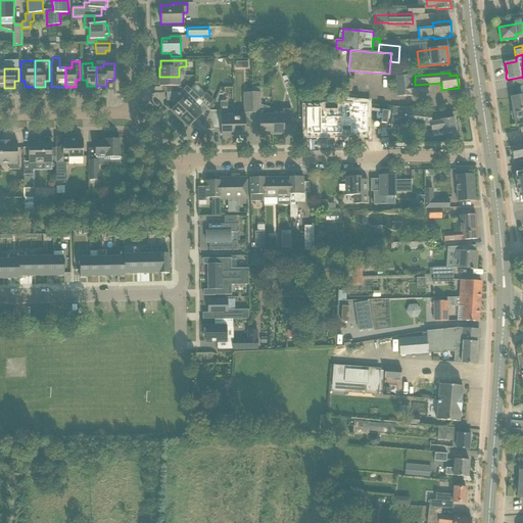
[(427,84),(415,85),(415,79),(411,79),(411,76),(395,77),(396,97),(412,96),(428,95),(427,84)]
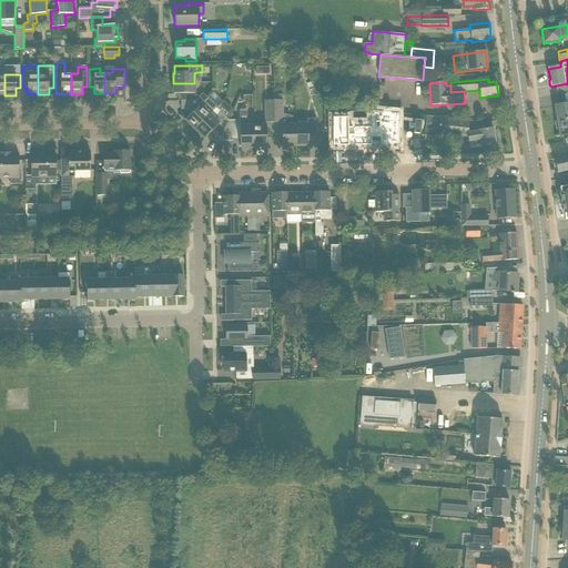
[(181,94),(181,101),(195,101),(199,98),(194,93),(194,83),(173,83),(173,94),(181,94)]
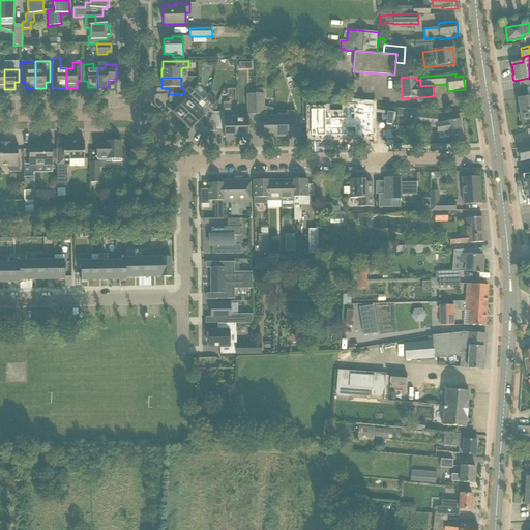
[(181,121),(201,100),(202,99),(194,92),(188,87),(185,91),(182,94),(169,94),(169,102),(178,102),(180,105),(173,113),(181,121)]
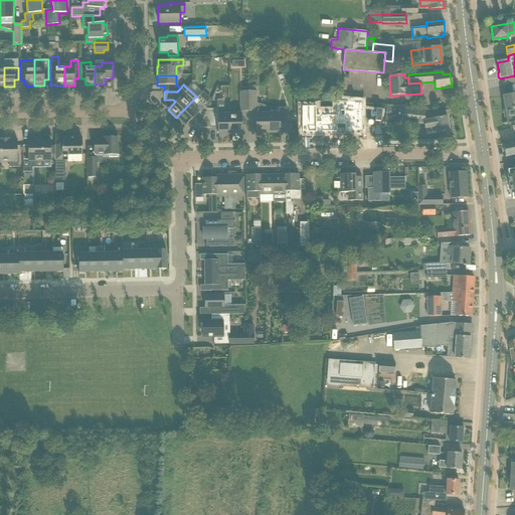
[(248,111),(247,92),(240,92),(240,112),(248,111)]
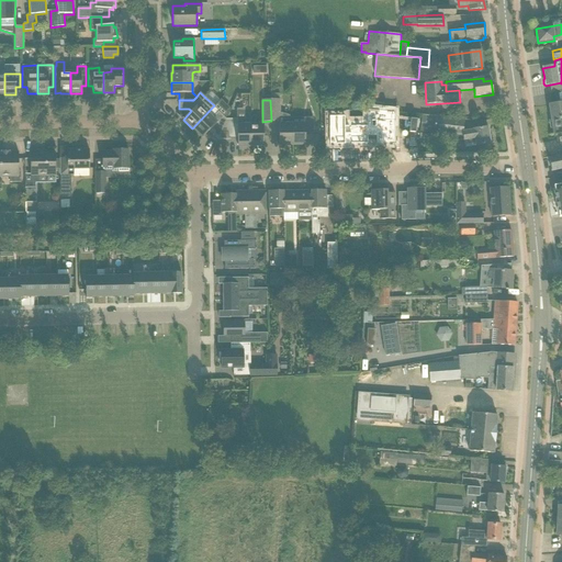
[(280,100),(270,100),(271,121),(280,121),(280,100)]
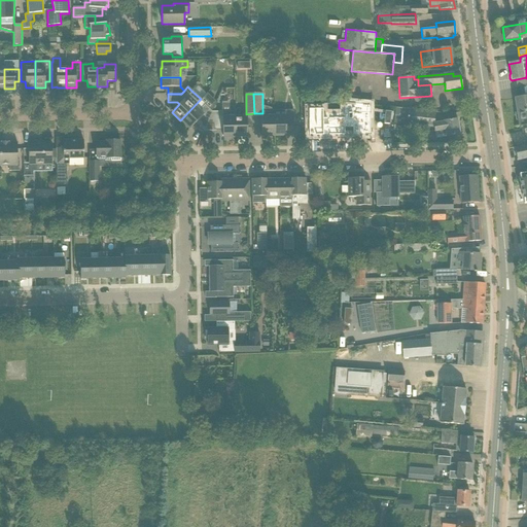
[(526,96),(515,99),(517,112),(526,110),(526,96)]
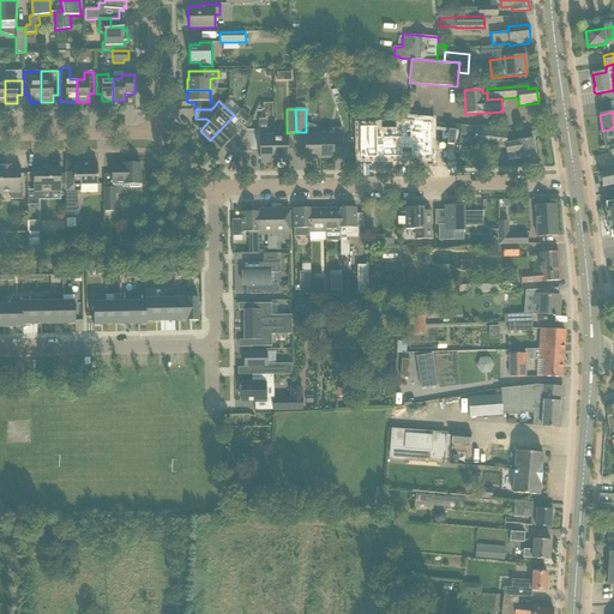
[(238,152),(247,131),(239,122),(233,116),(210,140),(221,150),(230,140),(235,145),(233,148),(238,152)]
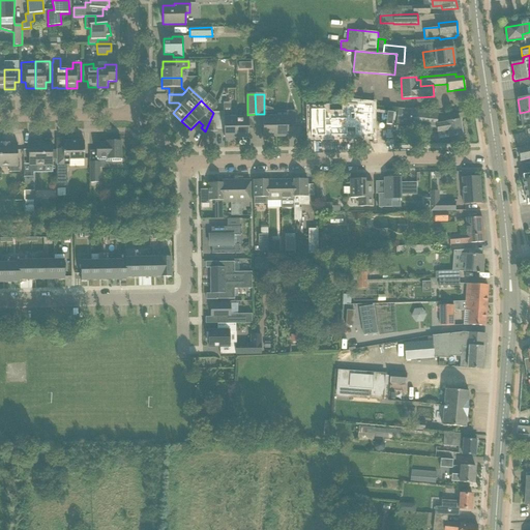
[(326,108),(311,108),(311,136),(347,136),(347,131),(354,131),(354,136),(373,136),(373,106),(347,102),(347,117),(326,117),(326,108)]
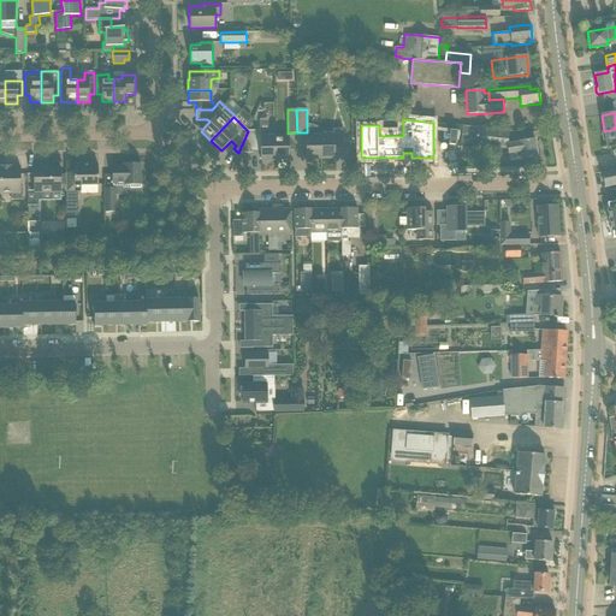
[(535,148),(534,140),(519,142),(519,143),(508,144),(509,131),(477,128),(466,126),(462,125),(460,144),(463,144),(504,149),(504,154),(508,154),(509,163),(521,160),(526,159),(538,158),(537,155),(539,155),(539,154),(538,149),(535,148)]
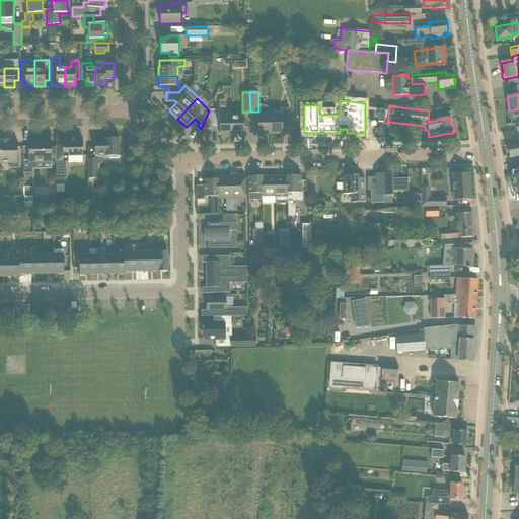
[(270,134),(270,115),(270,108),(268,108),(267,106),(262,108),(262,115),(257,115),(257,124),(257,134),(270,134)]
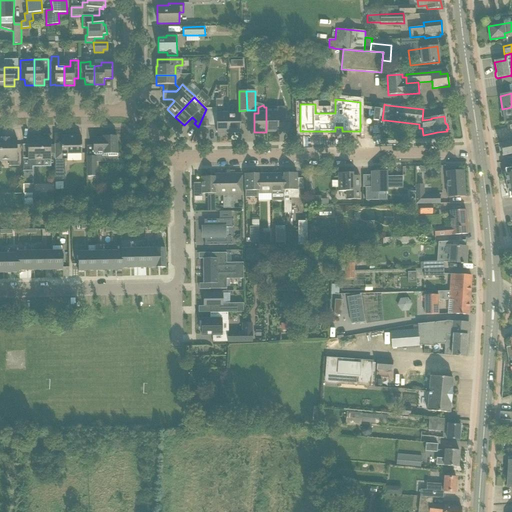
[(277,113),(266,113),(266,132),(278,132),(278,121),(285,121),(285,107),(277,107),(277,113)]
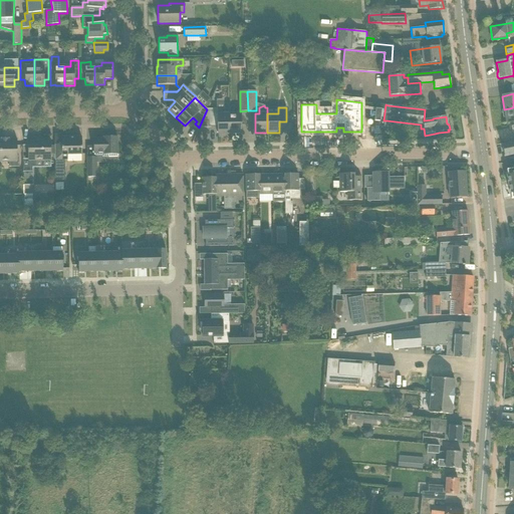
[(513,107),(504,109),(504,110),(502,110),(503,117),(505,116),(506,123),(513,121),(513,107)]
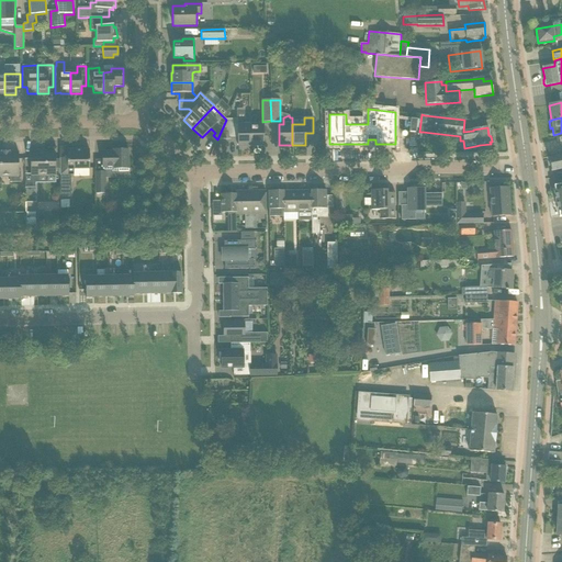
[(226,120),(217,139),(231,139),(229,134),(237,134),(237,146),(250,146),(250,125),(250,119),(226,120)]
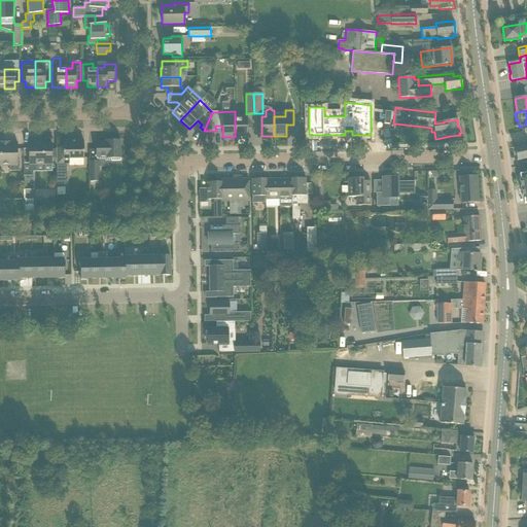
[(247,117),(235,117),(235,137),(247,137),(247,117)]
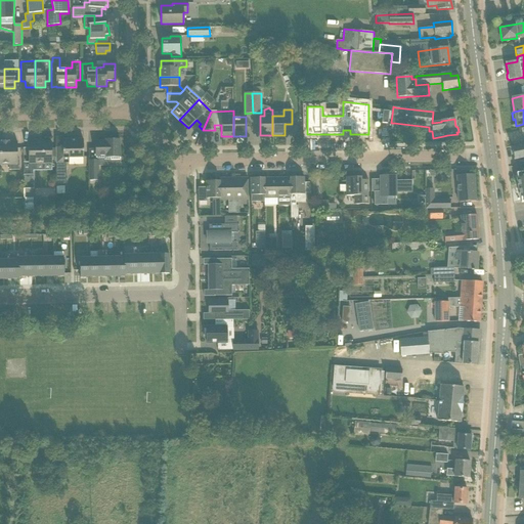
[(105,141),(95,141),(95,149),(95,157),(105,157),(105,158),(110,158),(120,158),(120,139),(105,139),(105,141)]
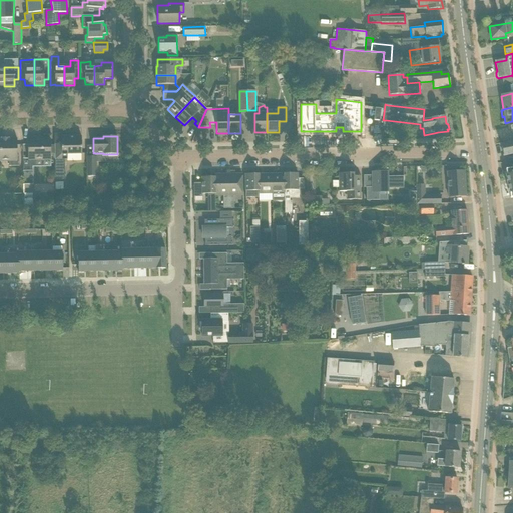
[(42,140),(42,137),(27,138),(28,161),(43,160),(43,167),(51,167),(50,140),(42,140)]
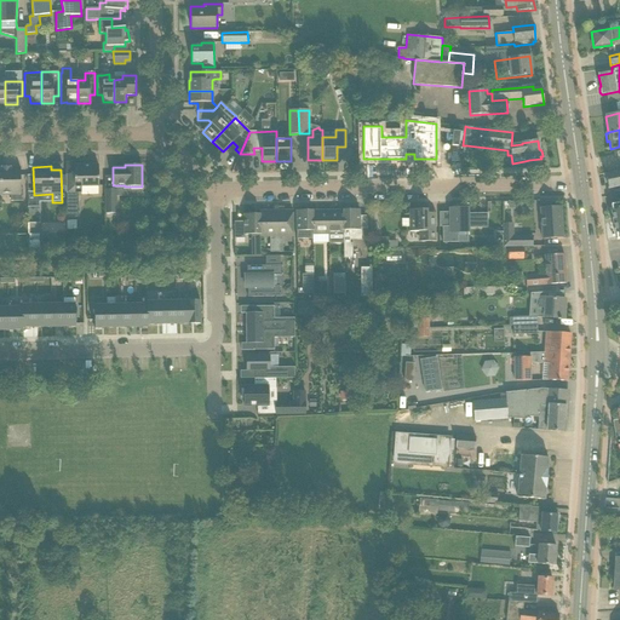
[(98,187),(98,166),(74,166),(74,174),(65,174),(65,194),(67,220),(73,220),(78,220),(78,194),(81,194),(81,187),(98,187)]
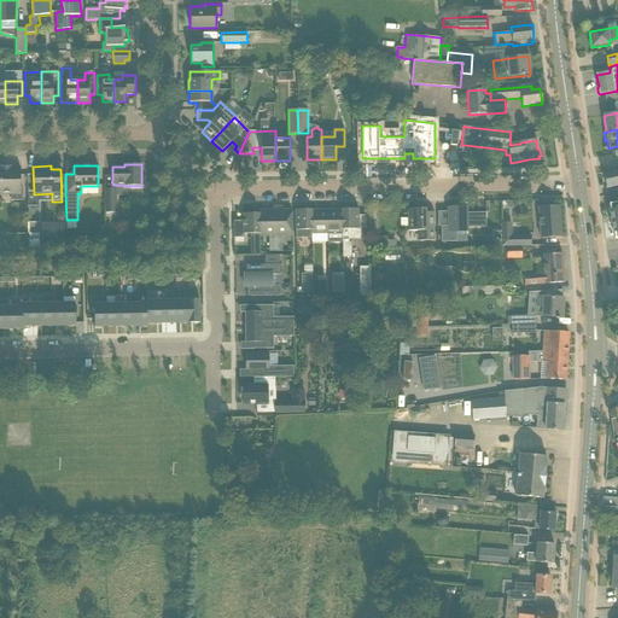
[(0,194),(1,194),(1,192),(11,192),(11,200),(23,200),(22,188),(21,188),(21,168),(11,168),(11,167),(0,167),(0,168),(0,194)]
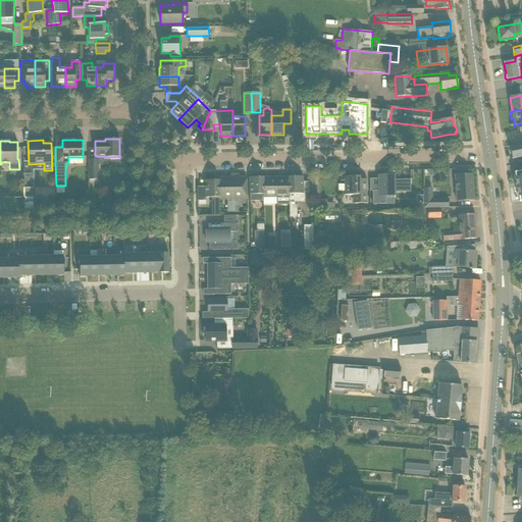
[(521,144),(510,147),(512,159),(521,156),(521,144)]
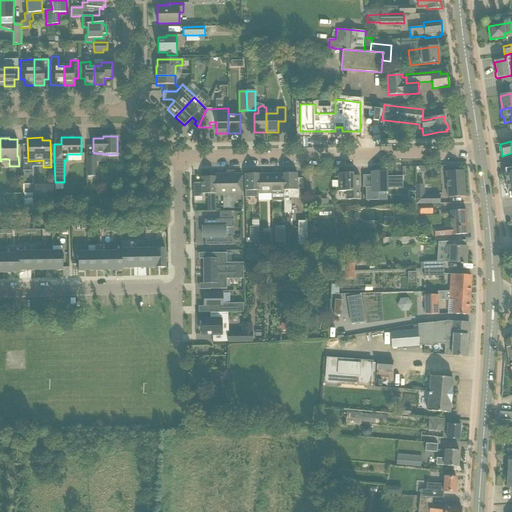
[(93,156),(87,157),(87,177),(96,176),(96,162),(96,156),(93,156)]
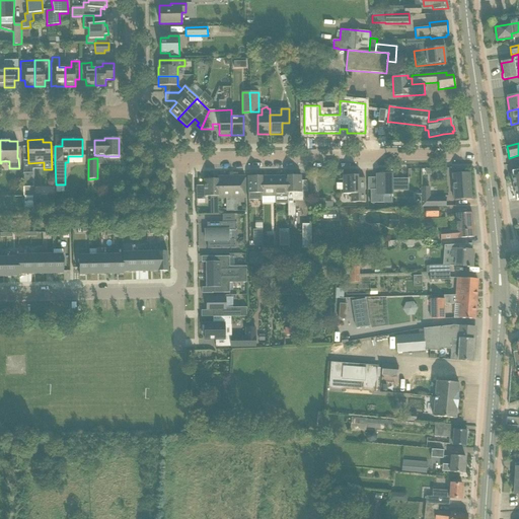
[(33,182),(33,173),(23,173),(23,187),(23,197),(33,196),(33,187),(30,188),(30,182),(33,182)]
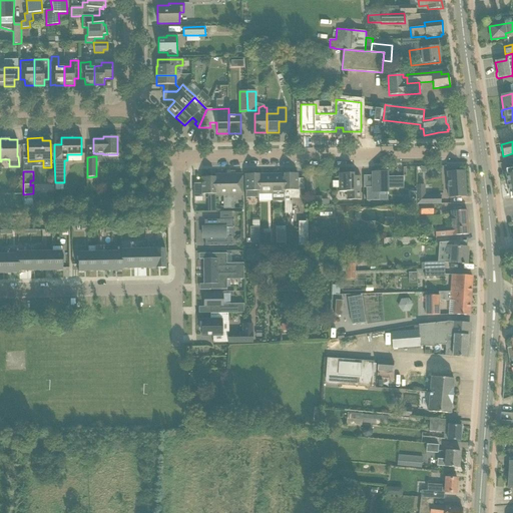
[(447,172),(449,198),(466,197),(464,171),(447,172)]
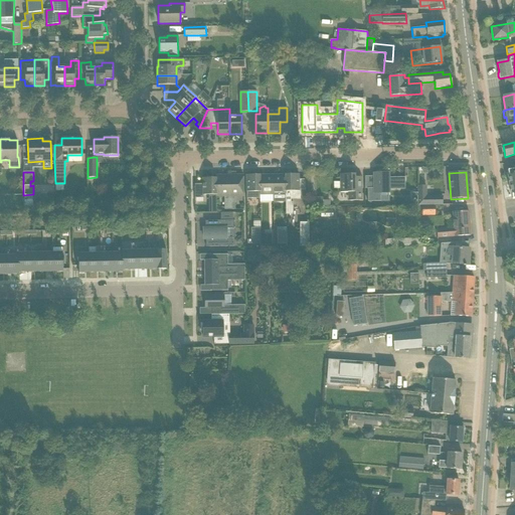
[(286,194),(286,197),(290,197),(290,199),(300,199),(300,191),(299,191),(299,174),(285,175),(286,194)]
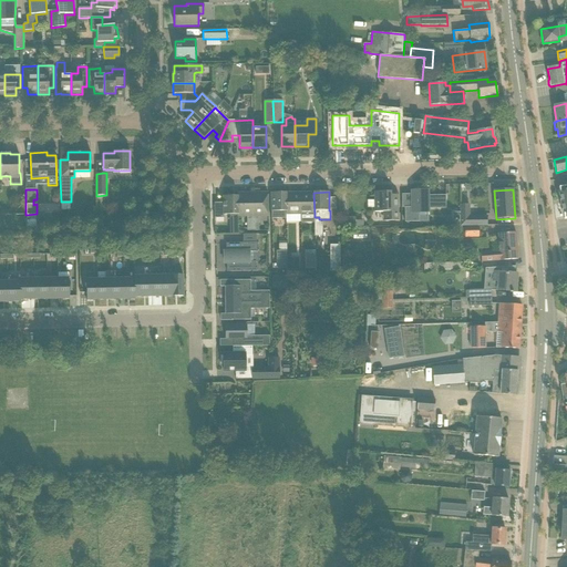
[(373,192),(374,213),(382,212),(383,222),(399,222),(398,195),(391,195),(391,192),(373,192)]
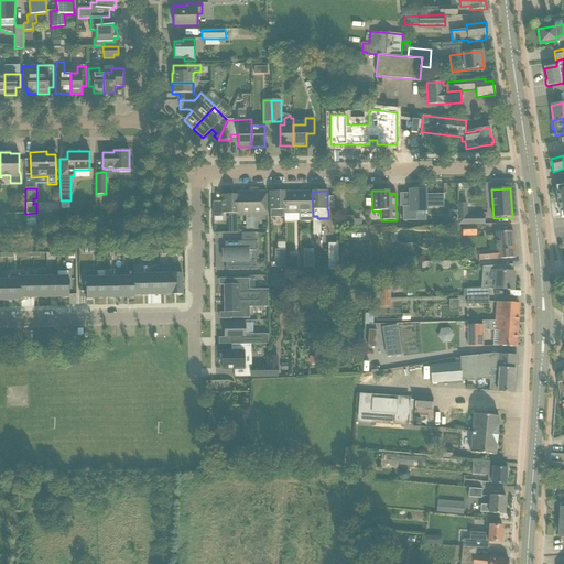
[(409,191),(409,207),(402,207),(402,219),(418,219),(418,213),(426,213),(426,209),(444,209),(444,196),(426,196),(426,191),(409,191)]
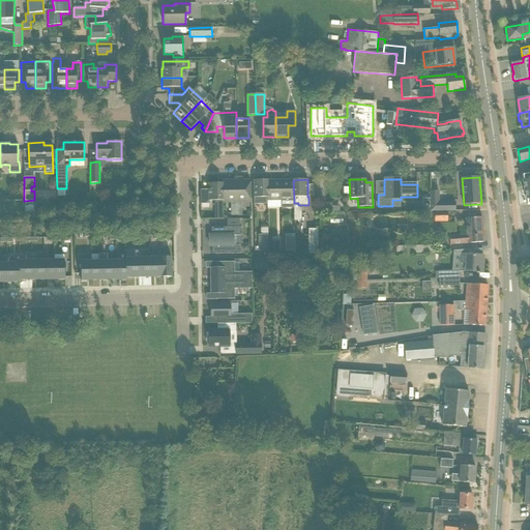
[(222,201),(222,203),(231,203),(231,216),(236,216),(236,180),(222,181),(222,183),(222,201)]
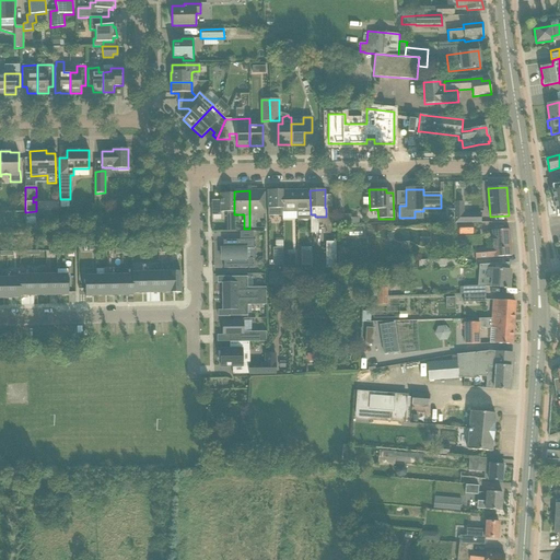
[(264,190),(249,190),(249,229),(256,228),(255,214),(265,213),(264,190)]
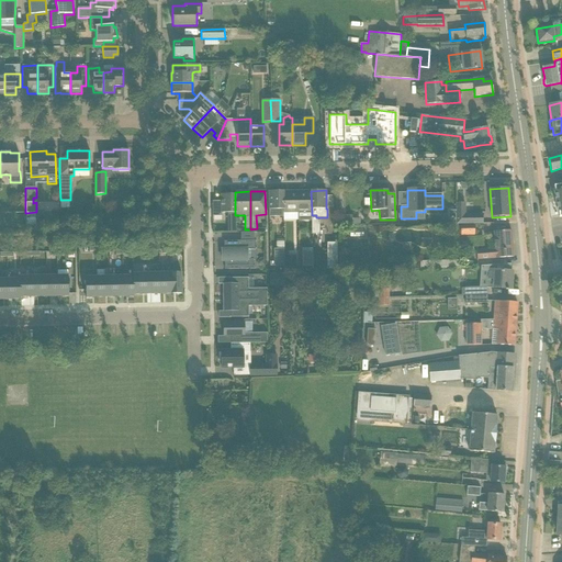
[(283,216),(283,213),(283,191),(268,191),(269,217),(283,216)]
